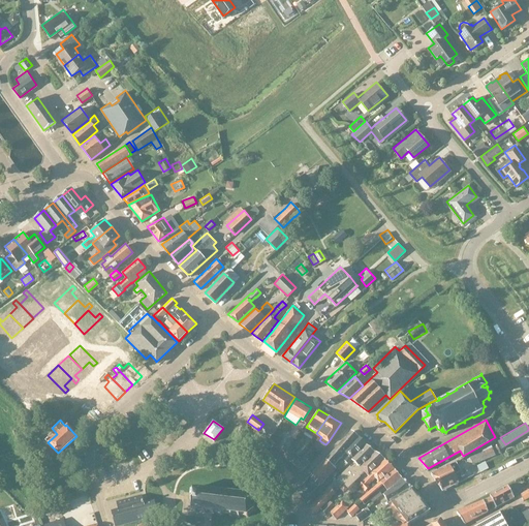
[(351,430),(334,449),(340,454),(339,454),(341,456),(345,451),(359,436),(351,430)]
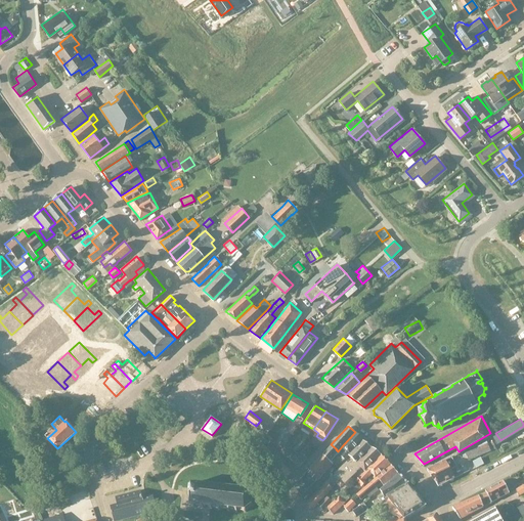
[(281,432),(275,442),(282,447),(289,437),(281,432)]
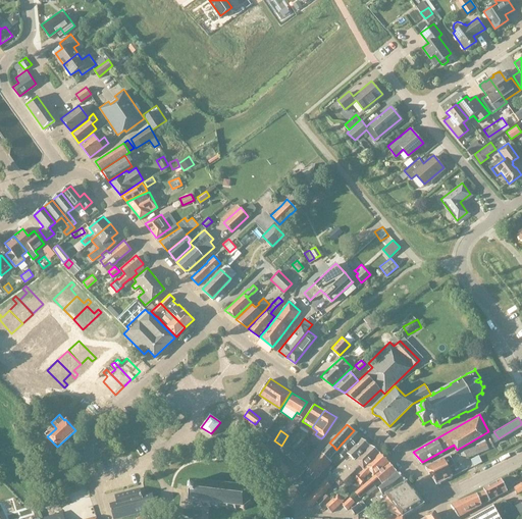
[(361,436),(354,430),(341,445),(345,448),(340,453),(343,456),(361,436)]
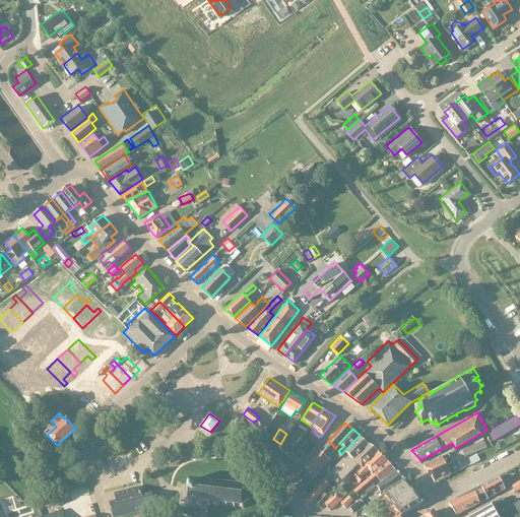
[(331,468),(337,474),(347,463),(370,443),(361,436),(345,451),(349,453),(345,457),(343,456),(342,458),(331,468)]
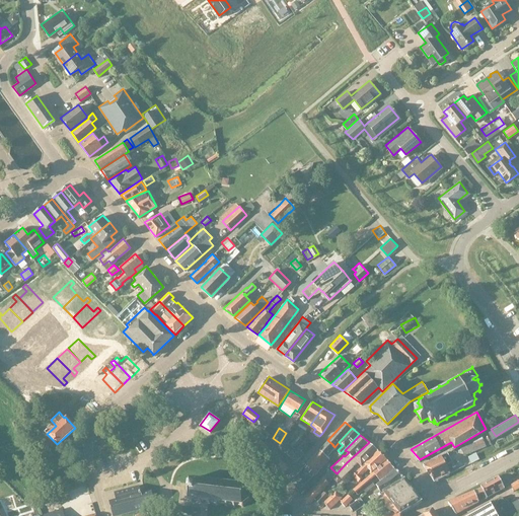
[(472,442),(461,446),(463,454),(486,445),(485,444),(491,442),(488,435),(486,436),(482,437),(482,435),(471,439),(472,442)]
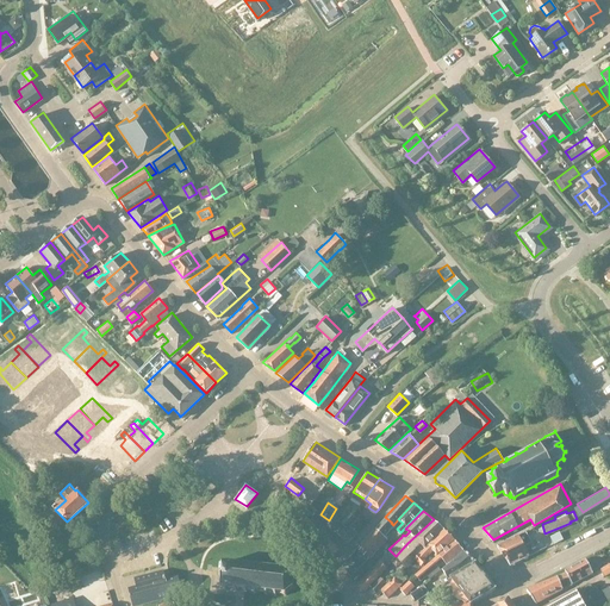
[(38,522),(51,536),(61,528),(48,513),(38,522)]
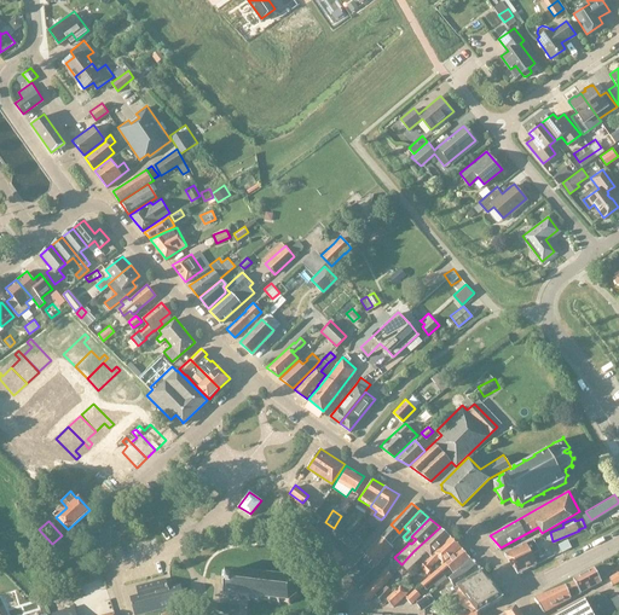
[(342,540),(350,533),(343,528),(345,527),(340,522),(333,532),(342,540)]
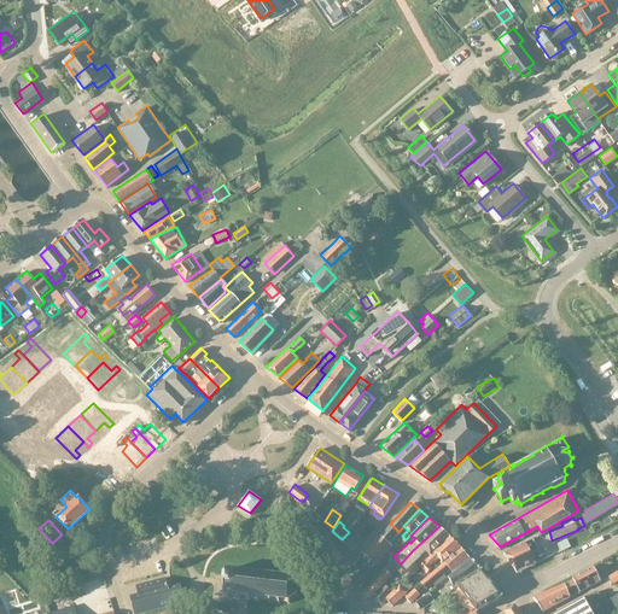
[(343,555),(322,537),(309,524),(299,534),(333,566),(343,555)]
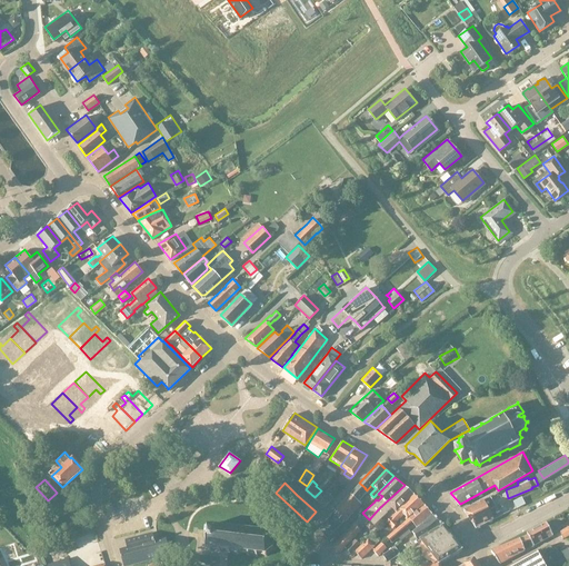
[(358,499),(367,490),(365,488),(366,488),(359,483),(335,509),(345,519),(361,502),(358,499)]
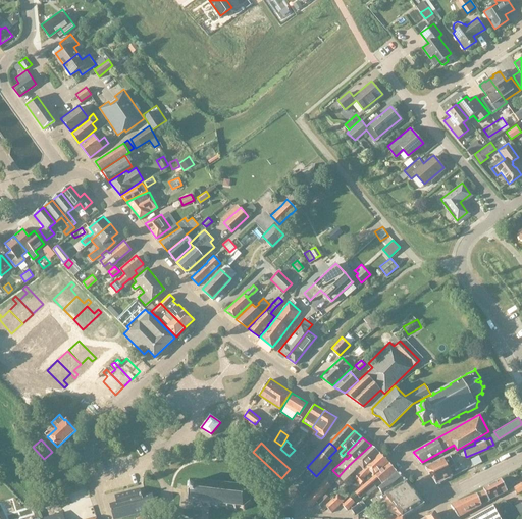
[(343,480),(352,472),(356,469),(355,468),(360,464),(364,468),(380,453),(371,445),(349,465),(338,476),(343,480)]
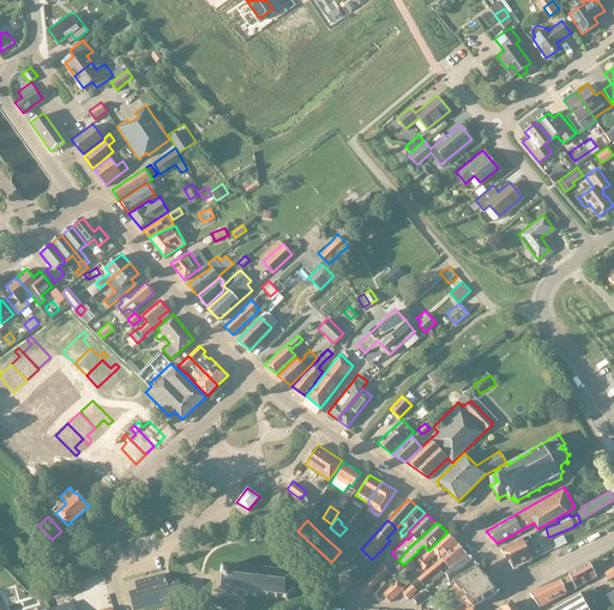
[(351,532),(347,529),(339,536),(349,544),(359,535),(354,530),(351,532)]
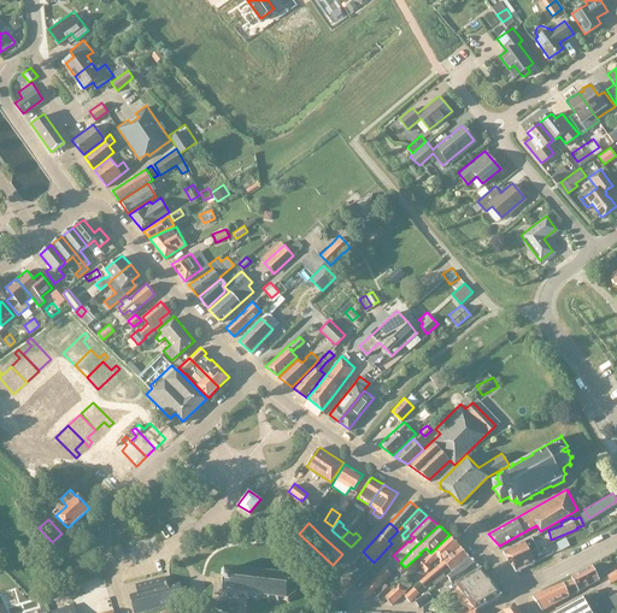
[(432,566),(429,564),(438,555),(442,560),(459,544),(450,535),(430,553),(424,559),(423,559),(418,564),(425,572),(432,566)]
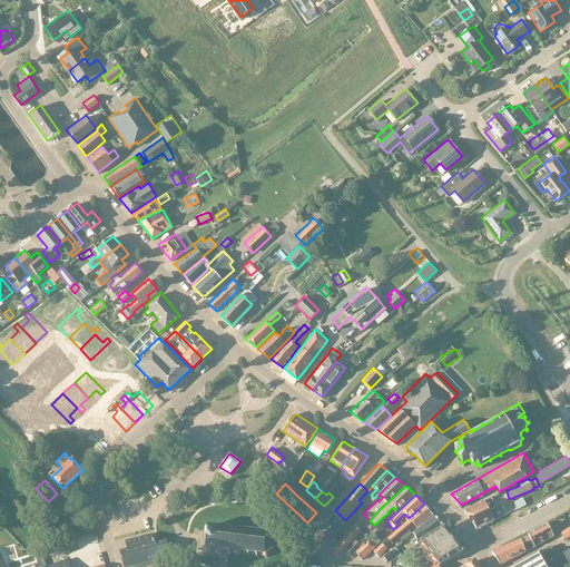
[(487,521),(493,518),(489,509),(492,508),(492,507),(495,506),(491,496),(484,499),(464,510),(475,527),(487,521)]
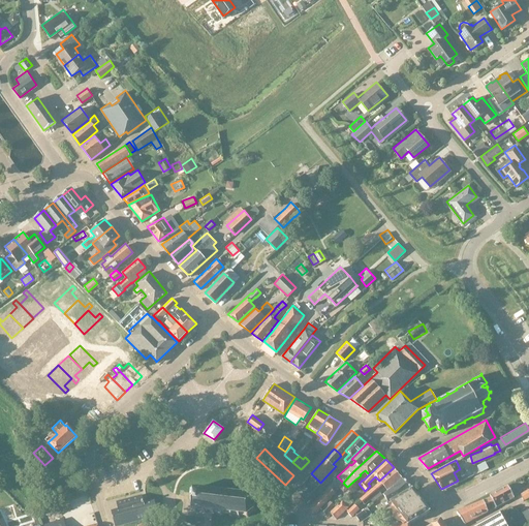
[(361,497),(365,502),(379,491),(380,489),(384,485),(386,488),(402,476),(395,468),(380,481),(361,497)]
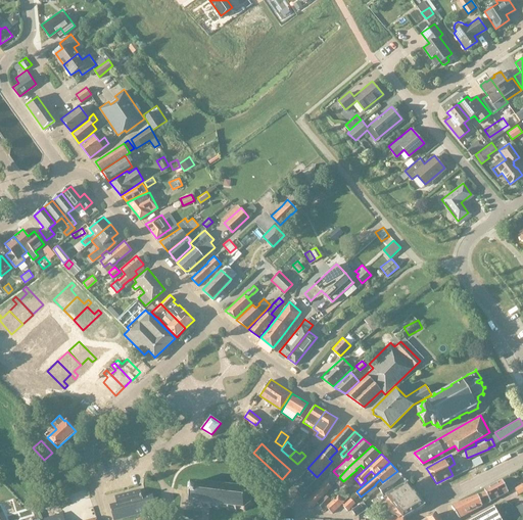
[(380,500),(387,495),(389,493),(388,492),(407,481),(398,472),(379,487),(382,492),(377,495),(380,500)]
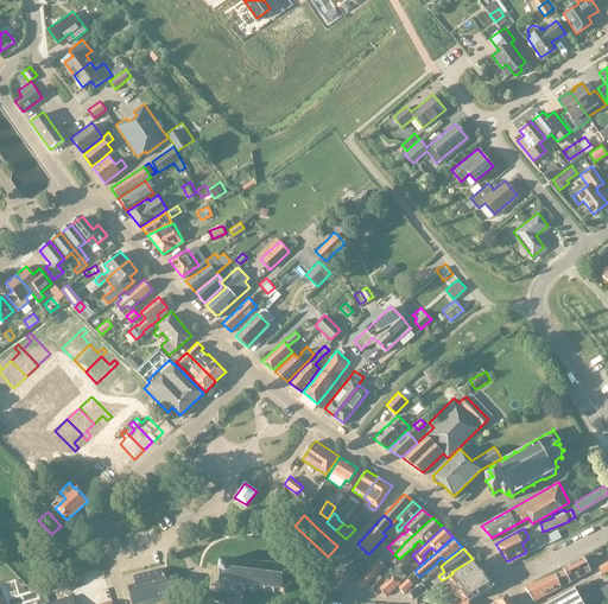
[(385,561),(390,557),(384,551),(379,557),(385,561)]
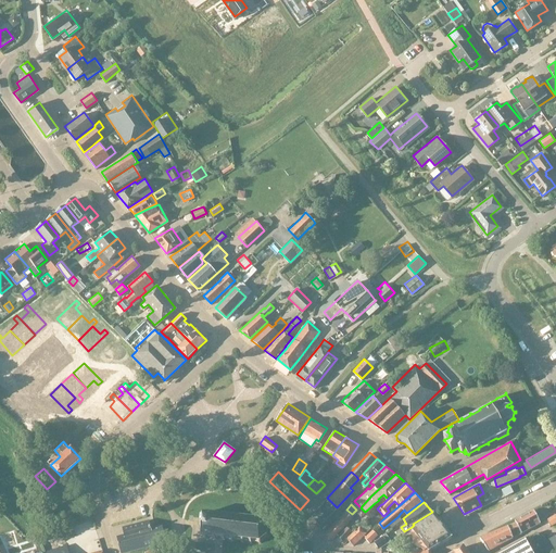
[(515,519),(516,522),(508,525),(480,537),(488,550),(541,522),(533,508),(515,519)]
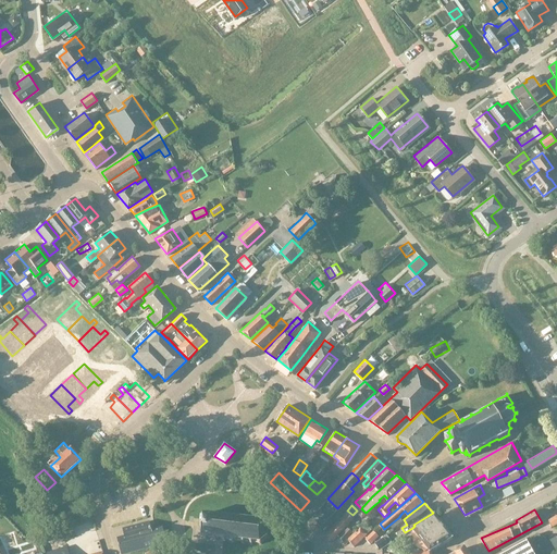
[(200,534),(205,534),(203,537),(206,537),(206,534),(213,536),(213,537),(215,538),(215,536),(223,537),(223,539),(224,539),(224,537),(231,538),(231,539),(233,540),(233,538),(242,539),(242,541),(243,541),(243,539),(249,540),(249,542),(251,542),(251,540),(259,541),(259,542),(261,542),(260,540),(265,536),(268,537),(269,536),(267,534),(268,528),(270,527),(269,525),(268,526),(262,520),(263,518),(262,517),(261,519),(254,518),(254,516),(252,516),(252,518),(246,518),(246,515),(244,515),(244,517),(235,516),(235,514),(234,514),(234,516),(226,515),(226,513),(225,513),(224,515),(218,515),(218,512),(215,512),(215,514),(208,514),(208,512),(207,511),(207,513),(203,513),(202,517),(200,517),(200,519),(202,519),(201,528),(199,528),(199,529),(201,530),(200,534)]
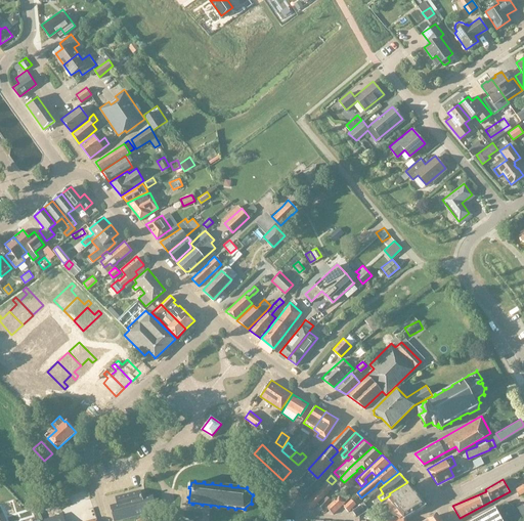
[(326,482),(308,502),(313,507),(332,486),(326,482)]
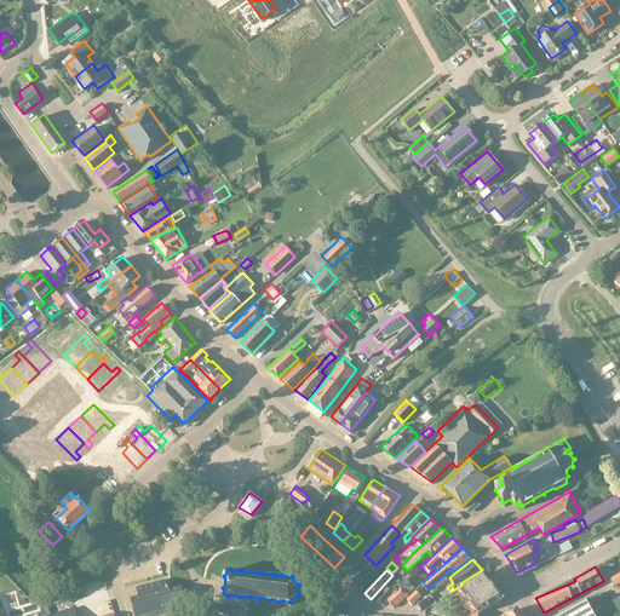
[(619,570),(609,577),(614,585),(619,581),(619,570)]
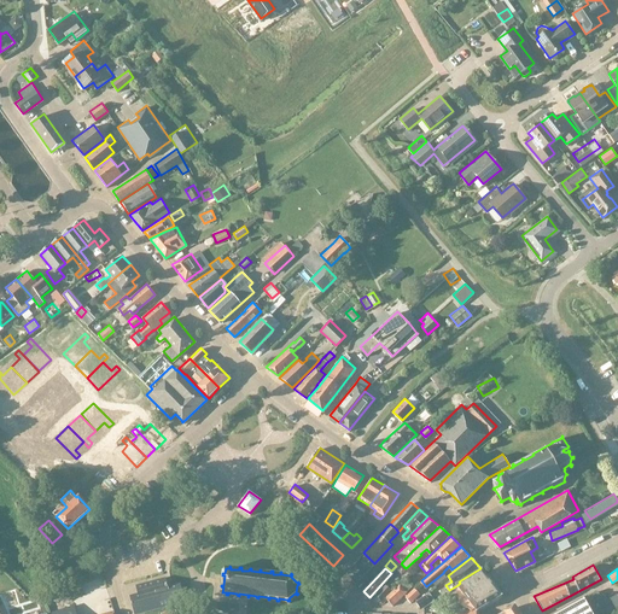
[(458,585),(453,588),(461,600),(493,583),(490,579),(489,580),(482,569),(460,583),(458,585)]
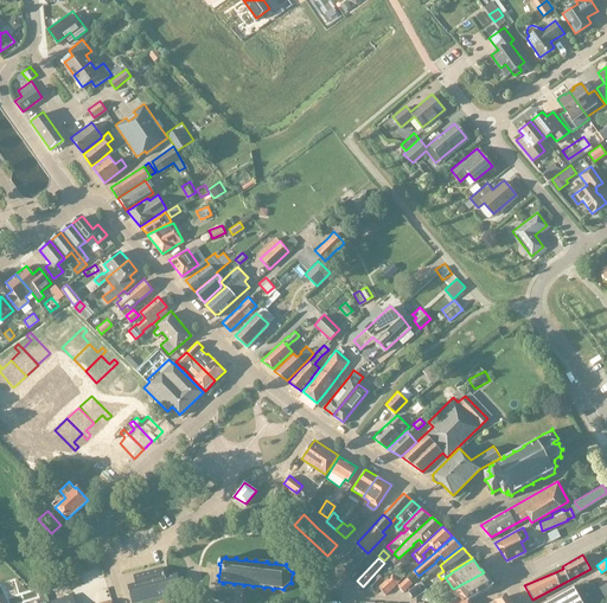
[(134,582),(127,583),(132,602),(181,589),(177,571),(164,575),(161,565),(133,573),(134,582)]
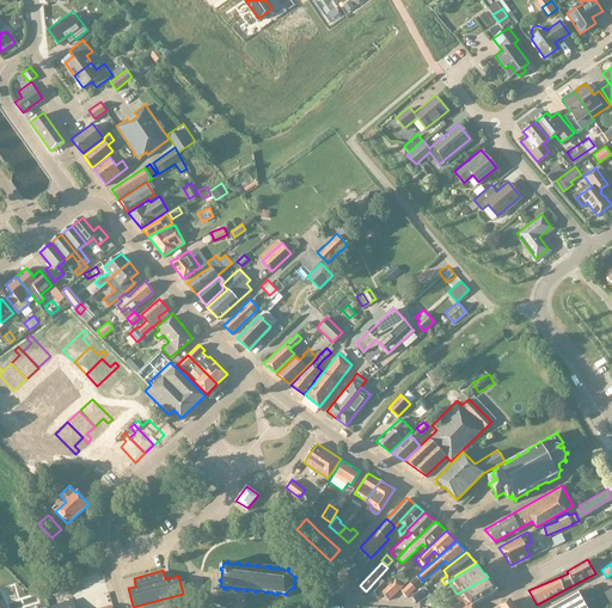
[(72,590),(81,588),(78,576),(68,578),(72,590)]
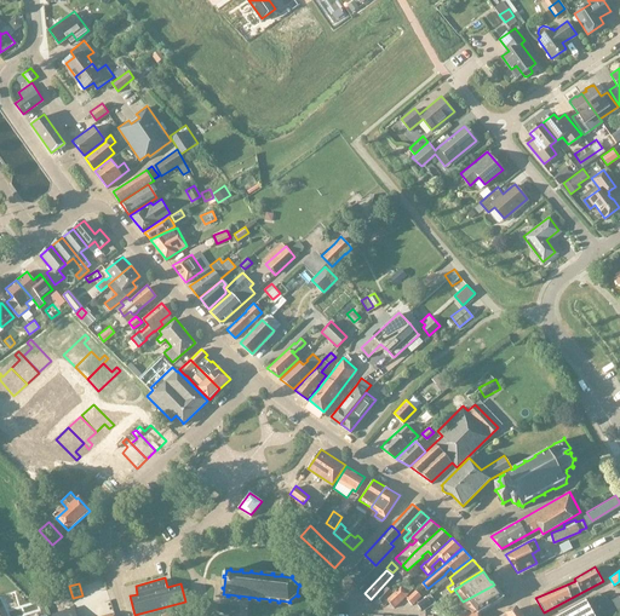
[(408,593),(401,585),(386,599),(394,606),(408,593)]
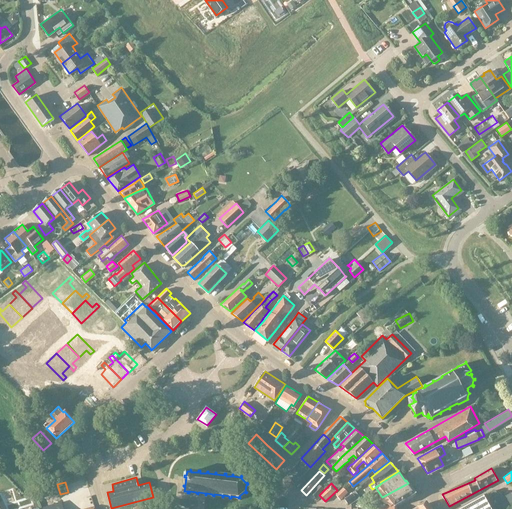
[(390,506),(393,504),(394,505),(387,508),(401,508),(398,507),(397,508),(395,506),(416,494),(409,486),(410,486),(408,483),(382,497),(390,506)]
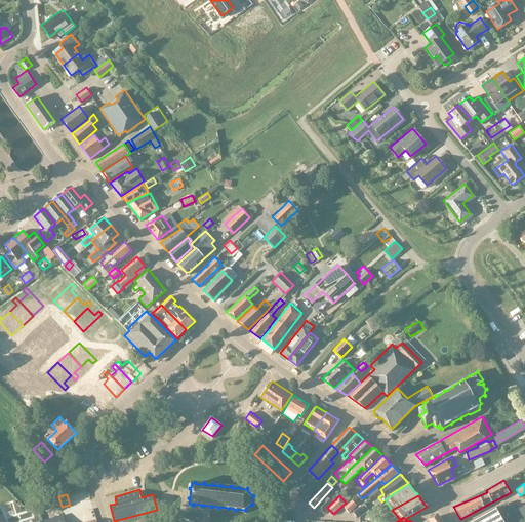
[(327,496),(319,506),(323,510),(331,500),(327,496)]
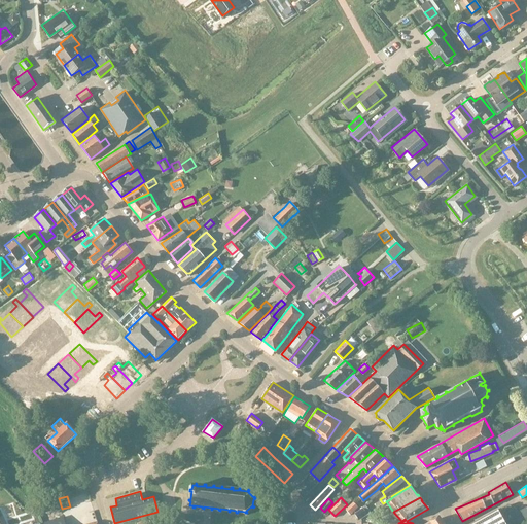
[(353,501),(345,509),(349,514),(357,505),(353,501)]
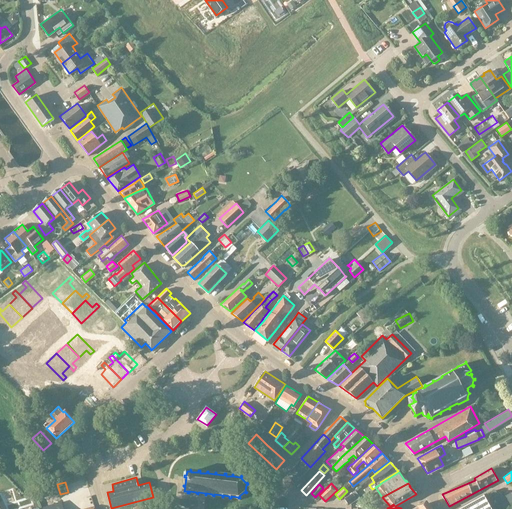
[(458,508),(483,508),(503,496),(502,494),(498,496),(495,490),(493,489),(458,508)]
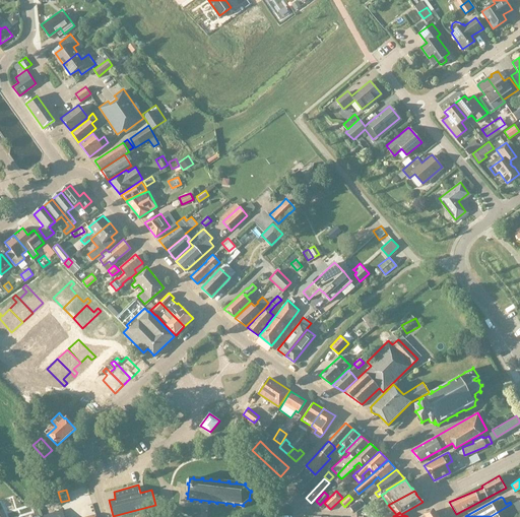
[(363,507),(358,500),(349,506),(352,510),(353,509),(355,512),(363,507)]
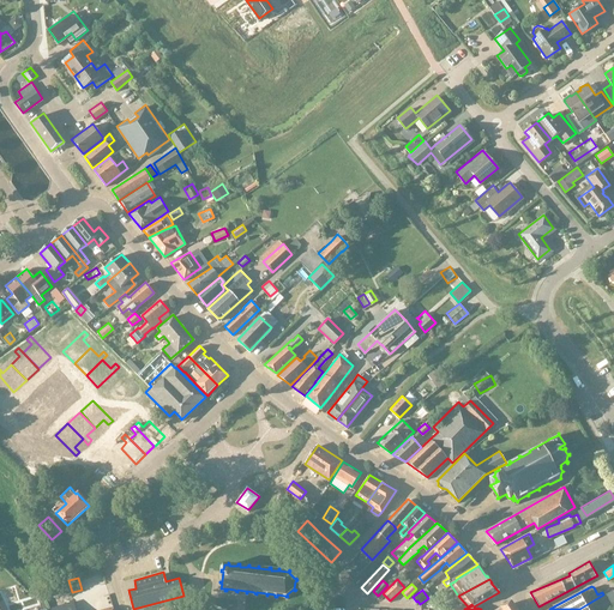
[(612,609),(613,609),(613,591),(613,590),(603,595),(579,609),(612,609)]
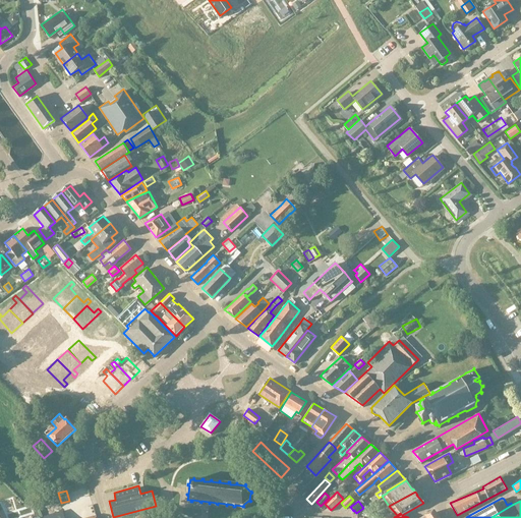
[(81,517),(82,517),(80,517),(65,517),(63,509),(43,515),(43,517),(81,517)]
